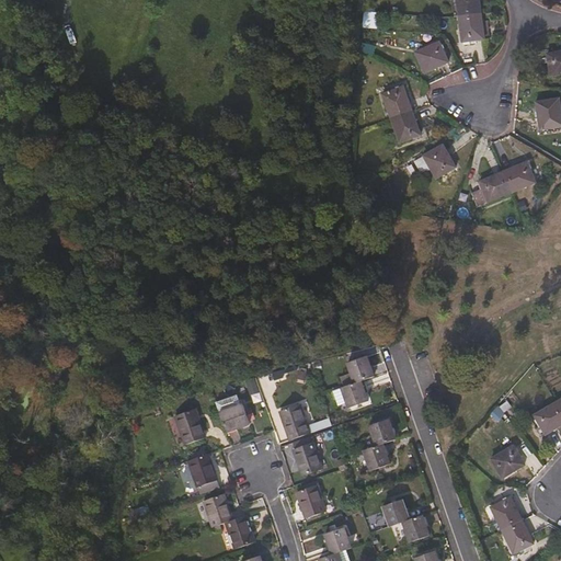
[(481,15),(478,0),(455,0),(458,19),(481,15)]
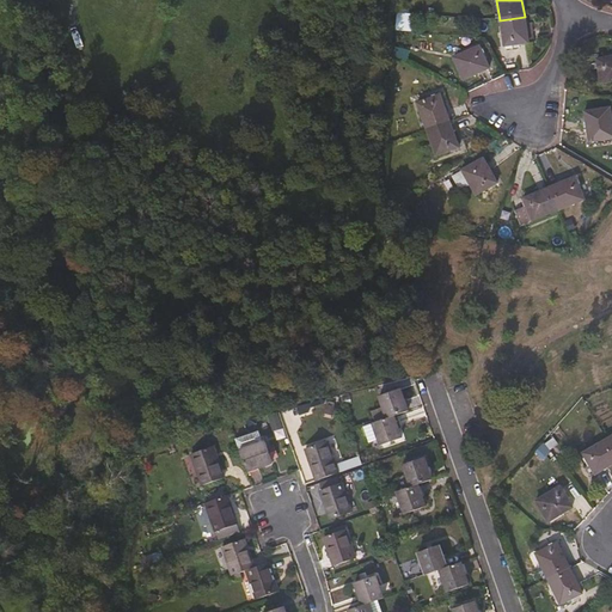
[(534,43),(531,24),(526,25),(525,17),(500,20),(503,48),(534,43)]
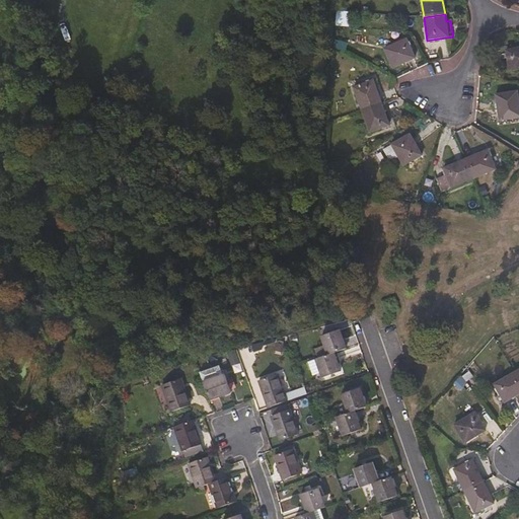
[(414,59),(405,41),(384,50),(392,69),(414,59)]
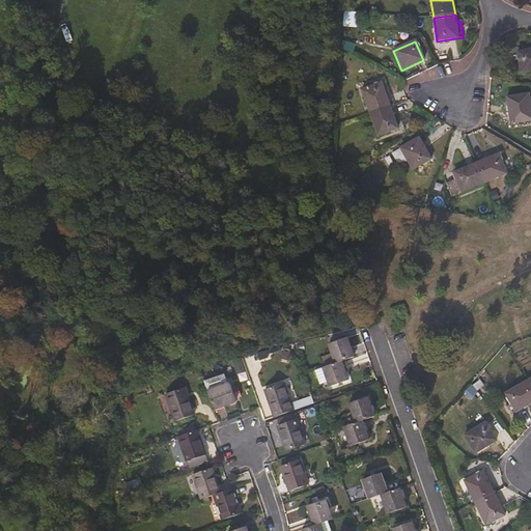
[(530,71),(530,49),(518,52),(521,73),(530,71)]
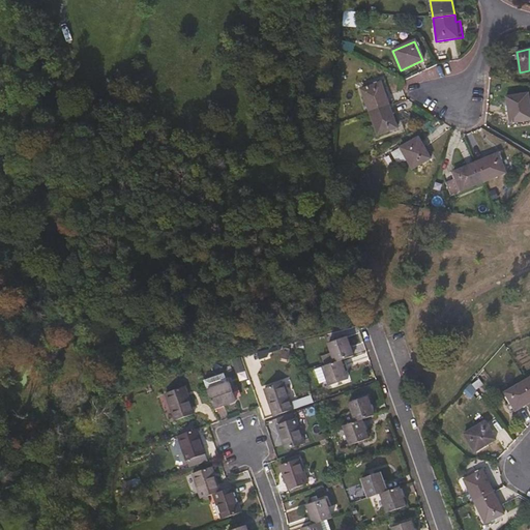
[(389,107),(380,84),(360,91),(369,114),(389,107)]
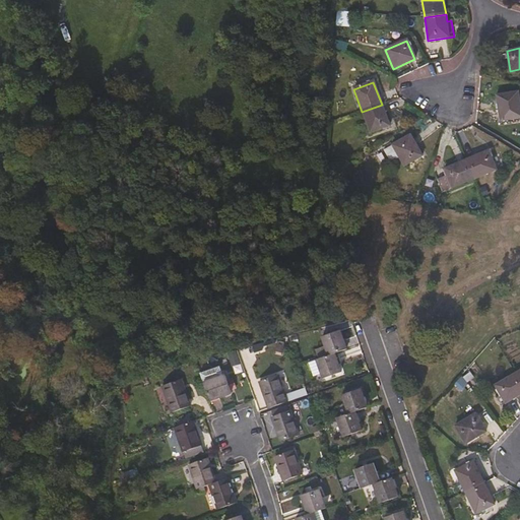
[(519,118),(519,106),(517,92),(496,95),(501,122),(519,118)]
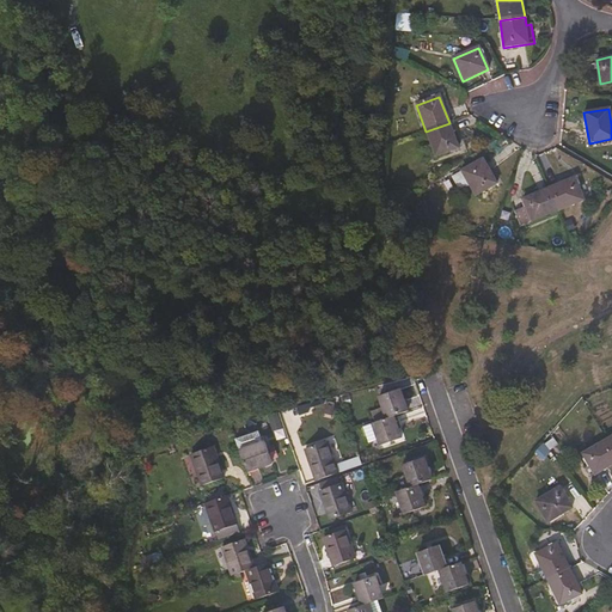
[(459,150),(450,123),(426,132),(435,158),(459,150)]
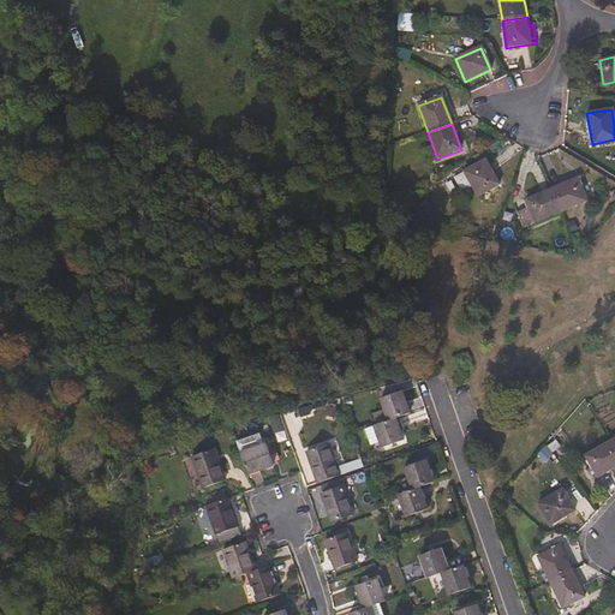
[(521,151),(520,168),(532,168),(533,151),(521,151)]
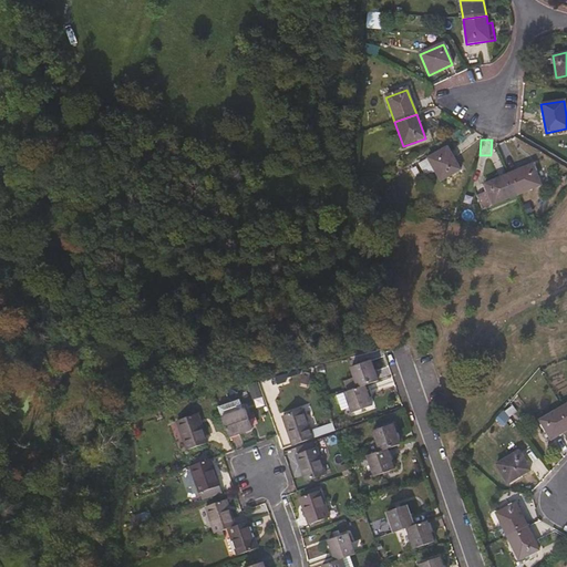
[(464,177),(447,148),(419,165),(425,178),(435,173),(444,188),(449,186),(456,188),(460,181),(464,177)]
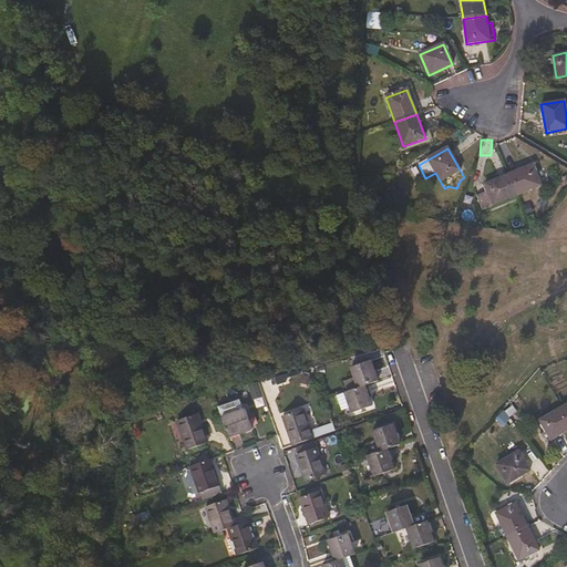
[(542,185),(533,165),(508,175),(516,196),(542,185)]
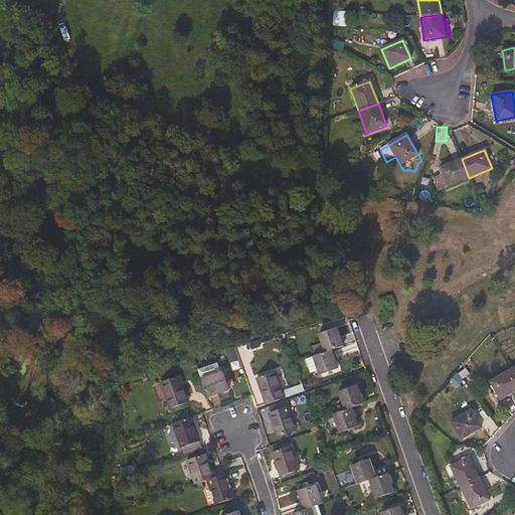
[(469,178),(462,159),(440,168),(443,174),(441,176),(434,178),(439,191),(469,178)]
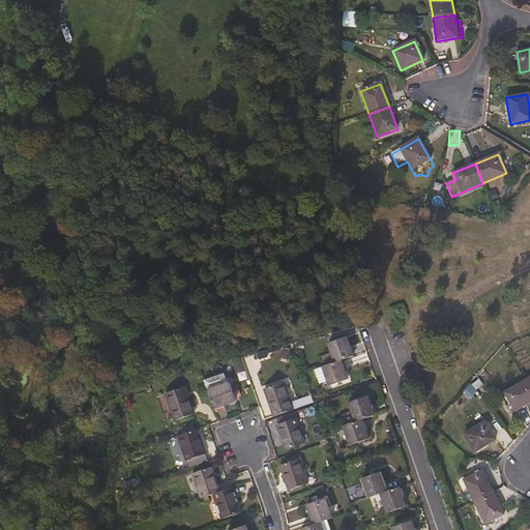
[(402,334),(390,337),(394,351),(406,348),(402,334)]
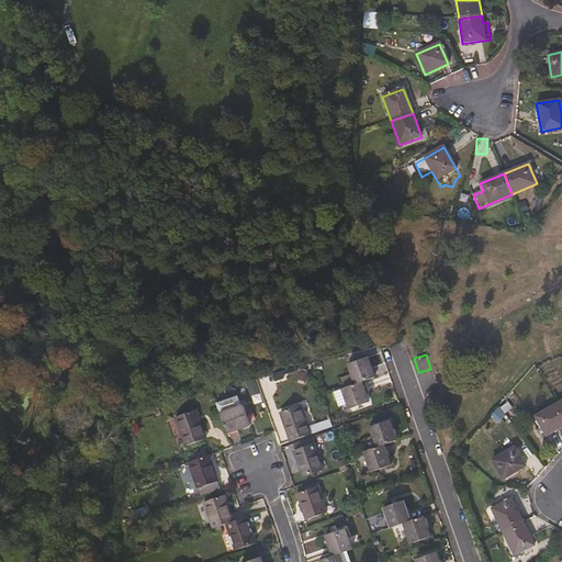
[(374,378),(368,358),(348,364),(356,385),(361,383),(374,378)]
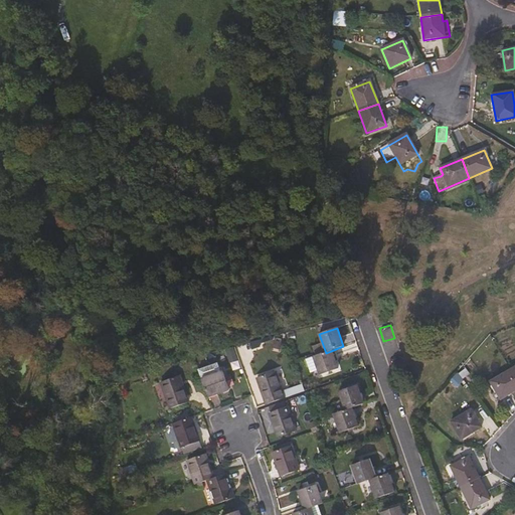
[(338,369),(331,351),(326,353),(314,357),(321,375),(338,369)]
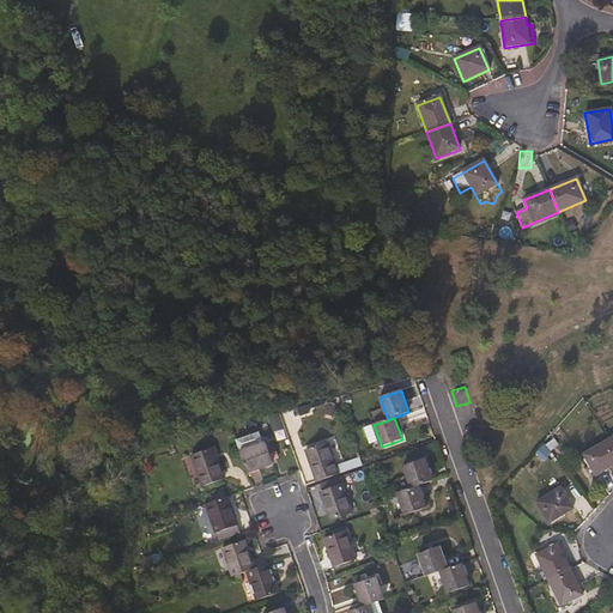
[(612,465),(612,449),(607,441),(583,455),(595,475),(612,465)]
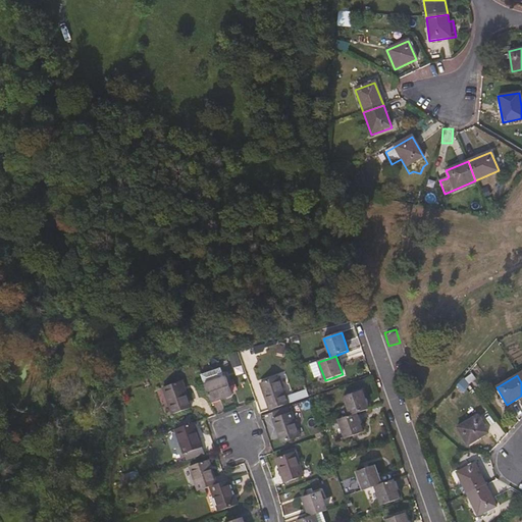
[(289,404),(278,377),(260,383),(270,411),(289,404)]
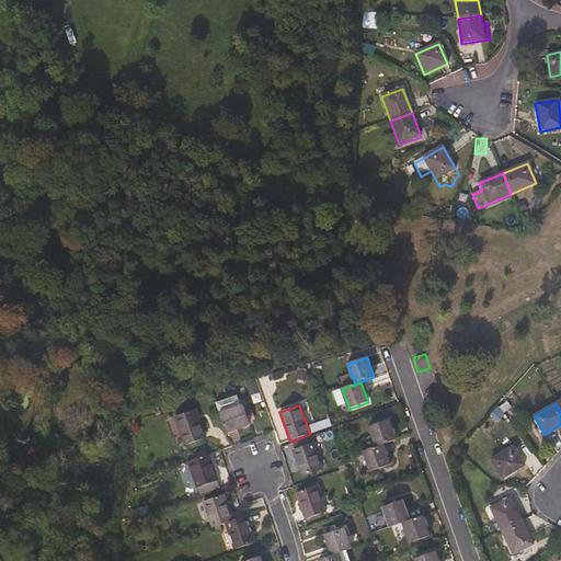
[(504,414),(497,405),(491,414),(499,421),(504,414)]
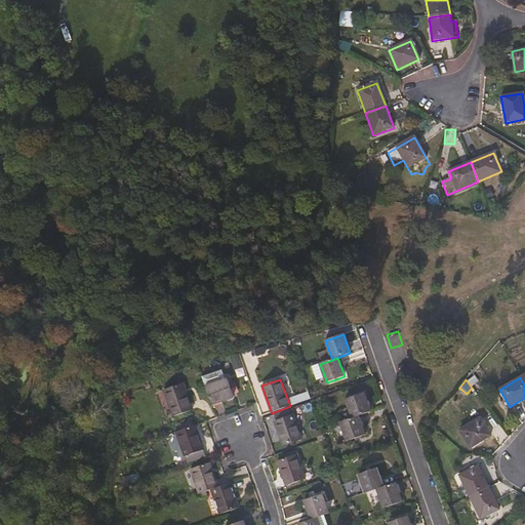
[(234,397),(228,380),(205,388),(211,406),(234,397)]
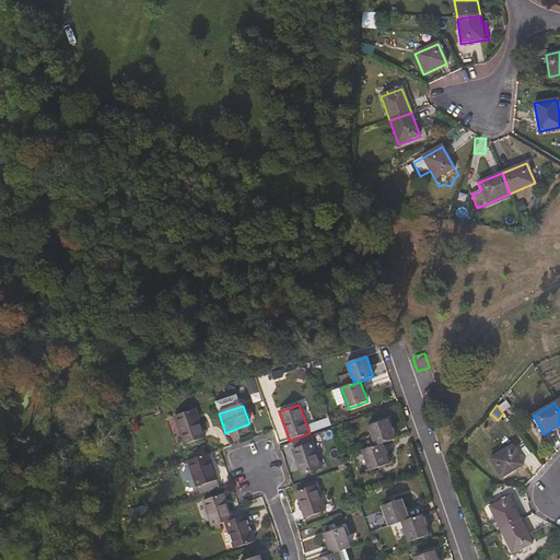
[(256,419),(249,406),(244,409),(251,421),(256,419)]
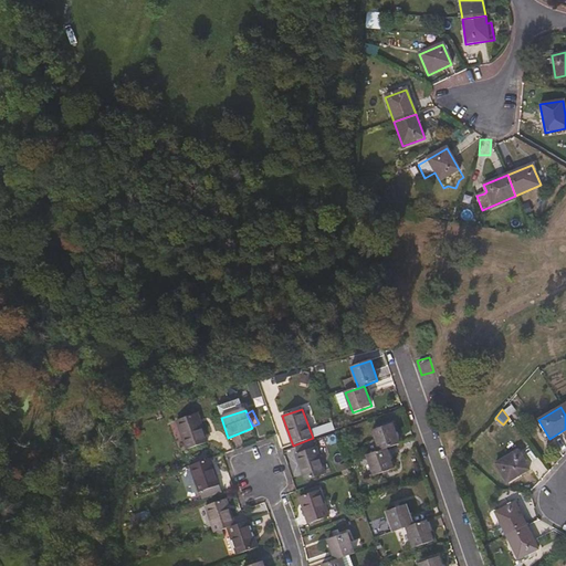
[(207,442),(197,415),(177,421),(187,450),(207,442)]
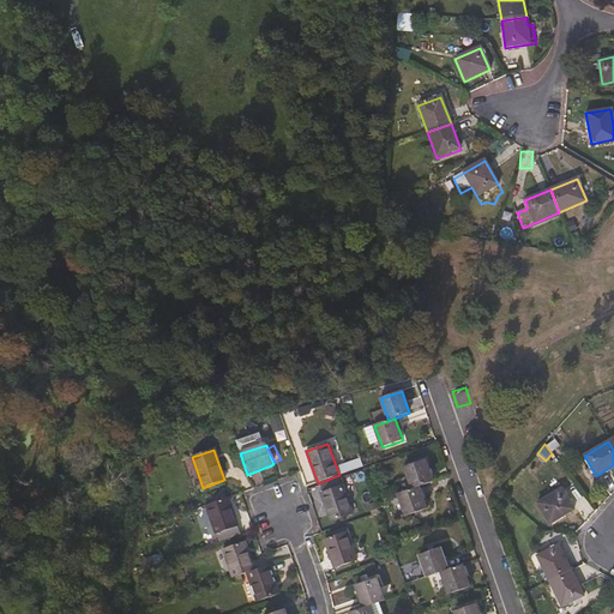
[(433,482),(425,459),(404,468),(411,489),(419,487),(433,482)]
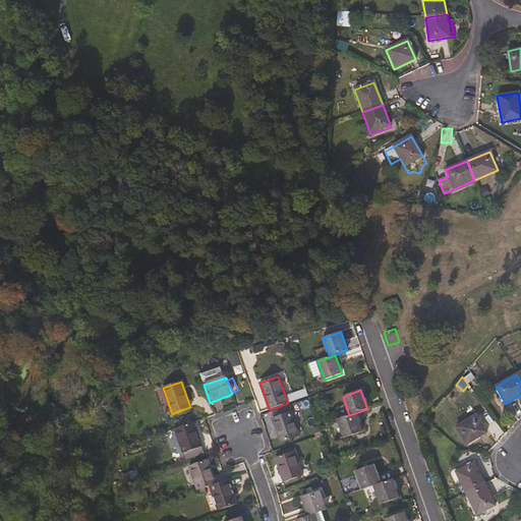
[(299,437),(293,420),(290,412),(289,411),(287,407),(272,412),(274,417),(273,419),(281,443),(299,437)]
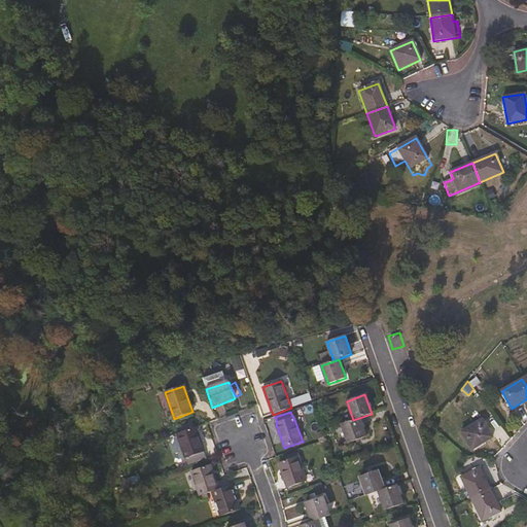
[(366,437),(359,418),(353,420),(341,424),(348,444),(366,437)]
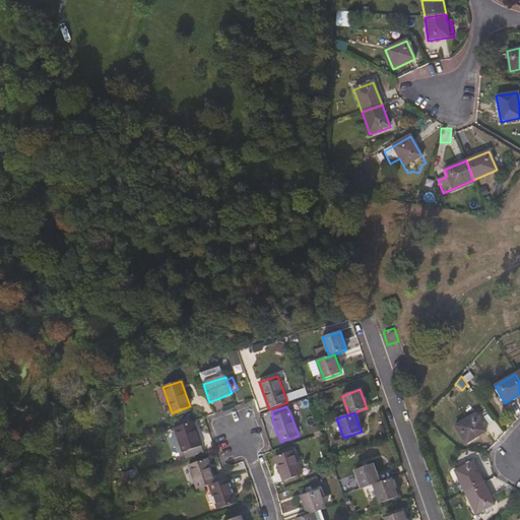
[(485,432),(474,414),(454,427),(465,444),(485,432)]
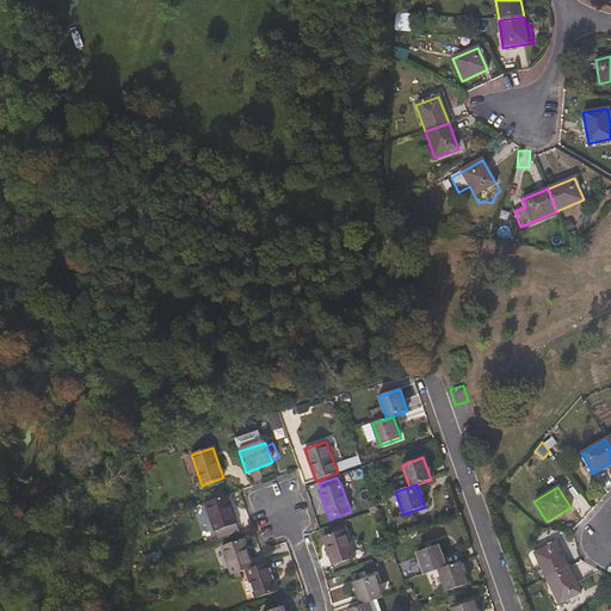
[(236,525),(227,497),(227,495),(205,504),(215,532),(236,525)]
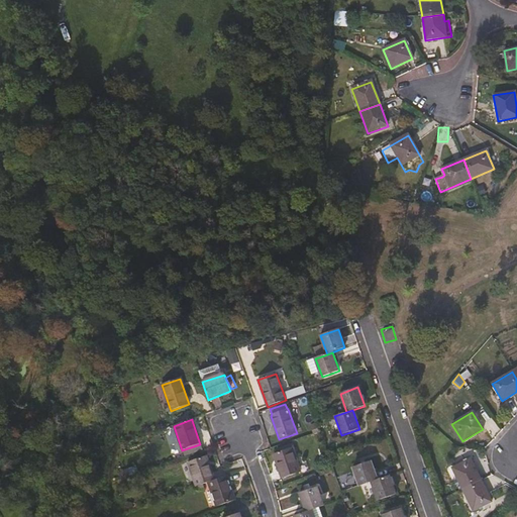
[(299,472),(291,448),(274,454),(282,479),(299,472)]
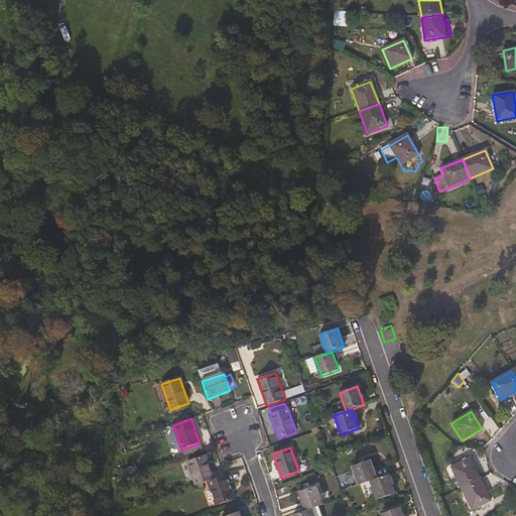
[(214,480),(206,456),(187,462),(196,486),(197,486),(203,484),(208,482),(214,480)]
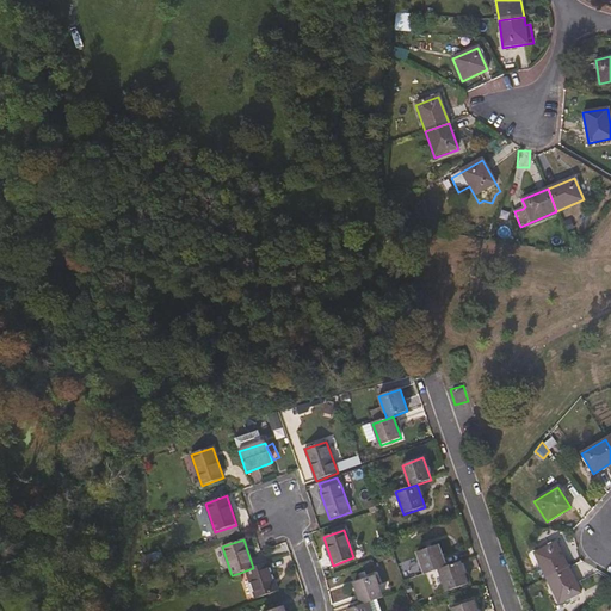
[(568,568),(556,543),(534,554),(547,579),(568,568)]
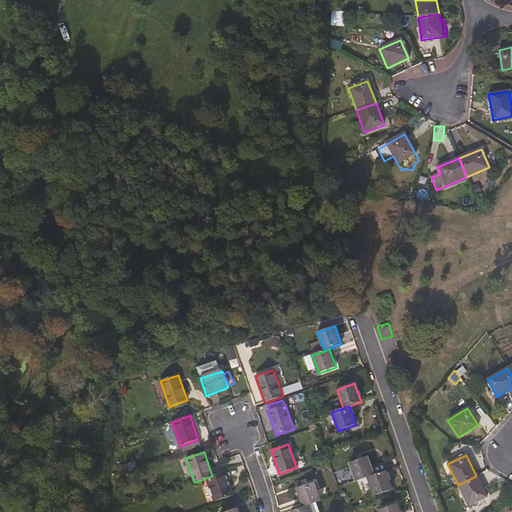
[(373,475),(366,457),(349,463),(356,481),(367,477),(373,475)]
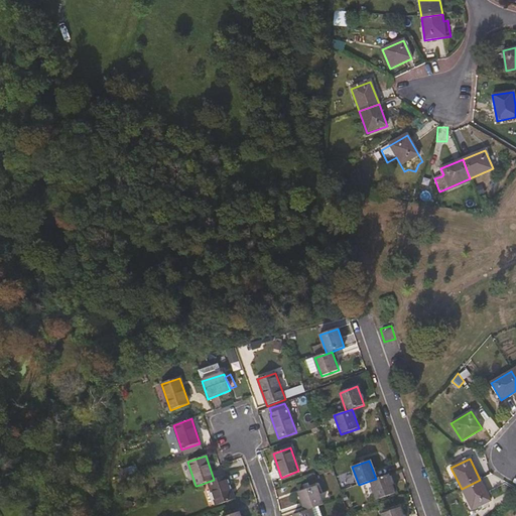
[(394,494),(388,475),(376,479),(370,481),(377,500),(394,494)]
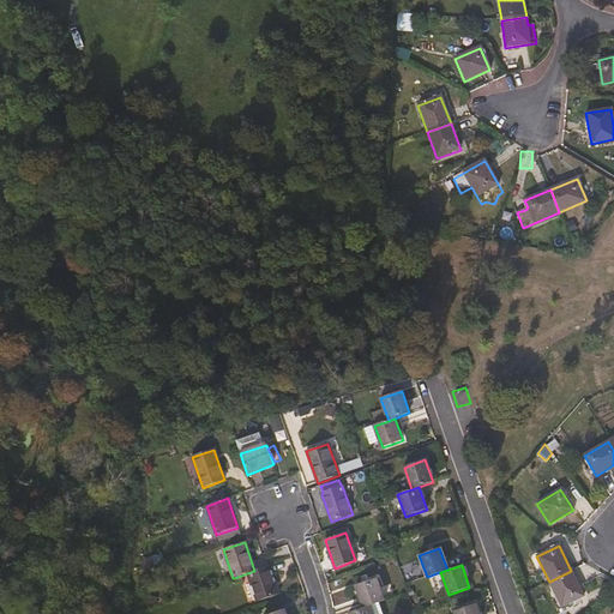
[(278,595),(269,566),(254,571),(247,573),(258,602),(278,595)]
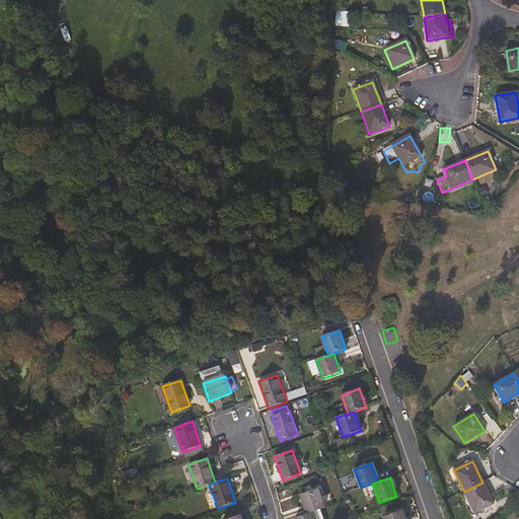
[(493,504),(483,483),(464,492),(474,513),(493,504)]
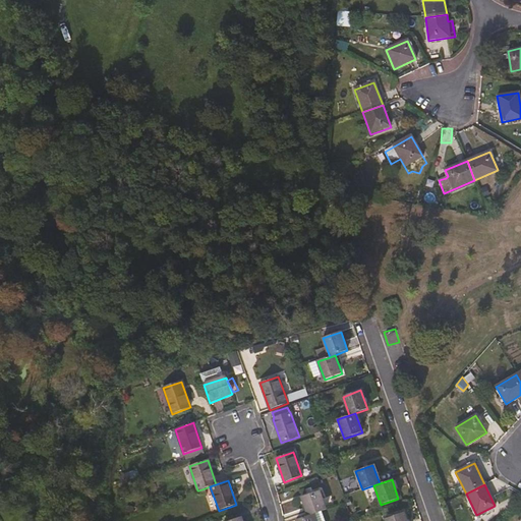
[(326,510),(320,491),(302,498),(308,516),(313,514),(326,510)]
